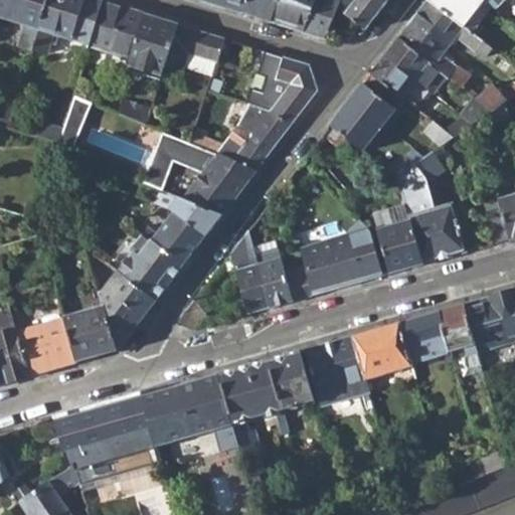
[(18,43),(32,47),(46,0),(0,0),(0,16),(24,24),(18,43)]
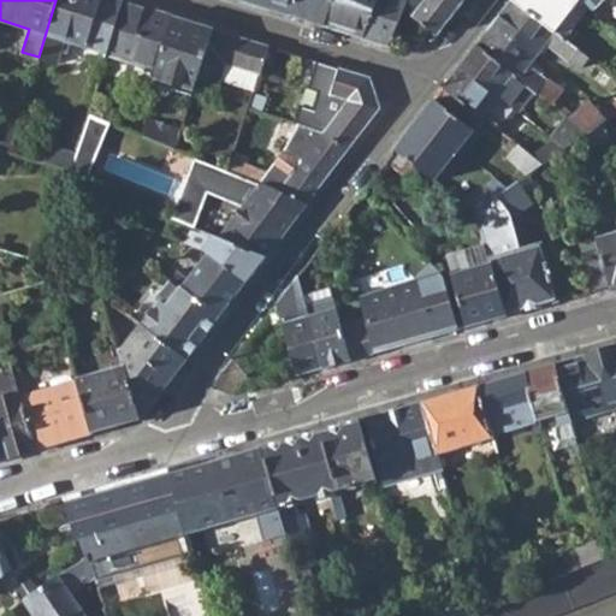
[(55,0),(39,57),(54,61),(63,39),(106,53),(122,0),(55,0)]
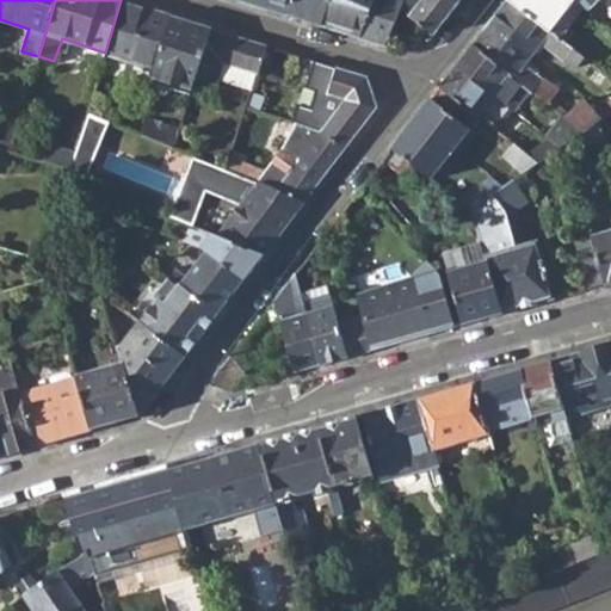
[(121,0),(105,53),(153,68),(154,66),(170,16),(122,0),(121,0)]
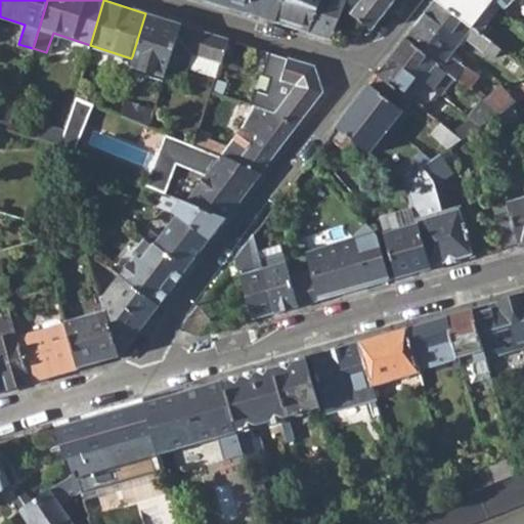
[(210,0),(246,11),(251,0),(210,0)]
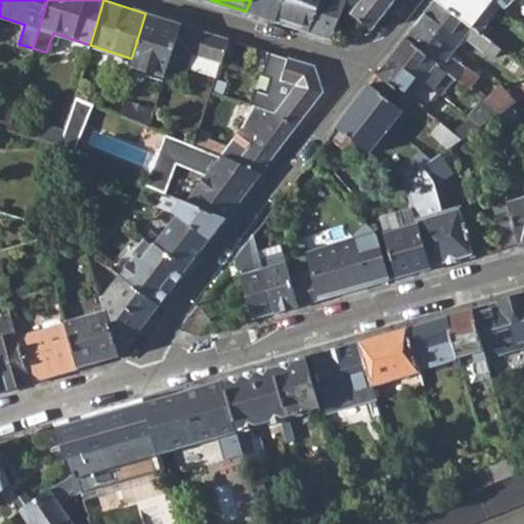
[(251,0),(246,11),(274,20),(281,0),(251,0)]
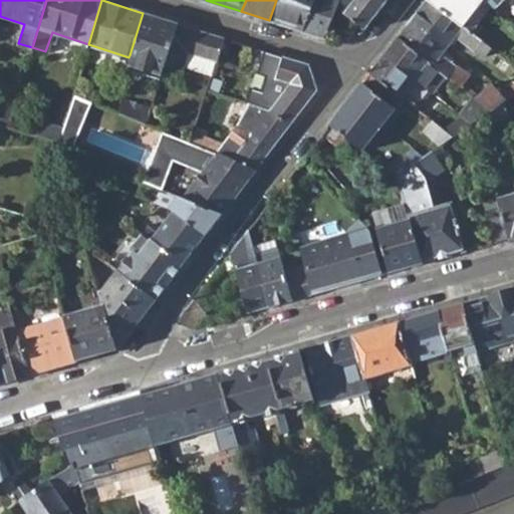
[(276,0),(269,20),(302,30),(314,0),(276,0)]
